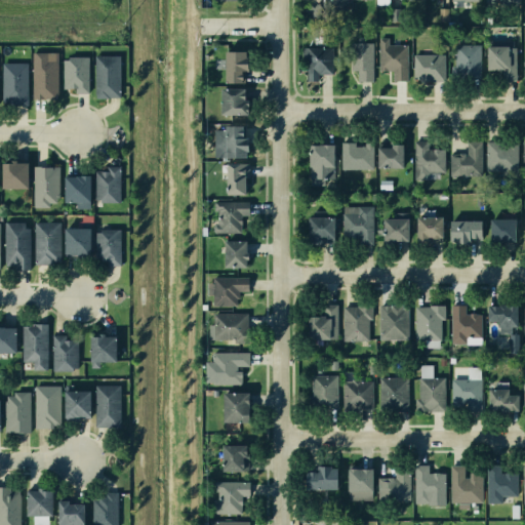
[(346,0),(346,10),(336,10),(336,5),(329,5),(329,0),(346,0)]
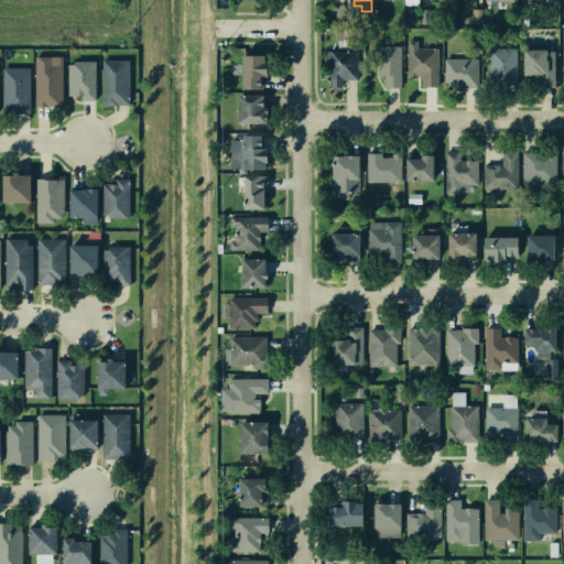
[(429,8),(420,8),(420,22),(429,22),(429,8)]
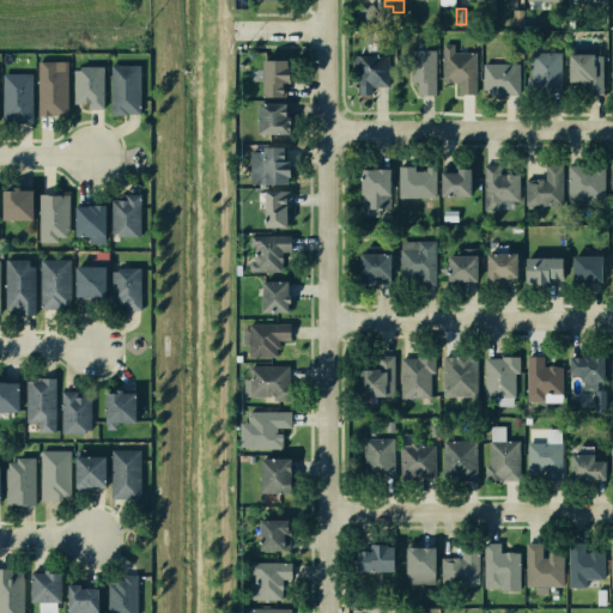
[(522,10),(513,10),(513,24),(522,24),(522,10)]
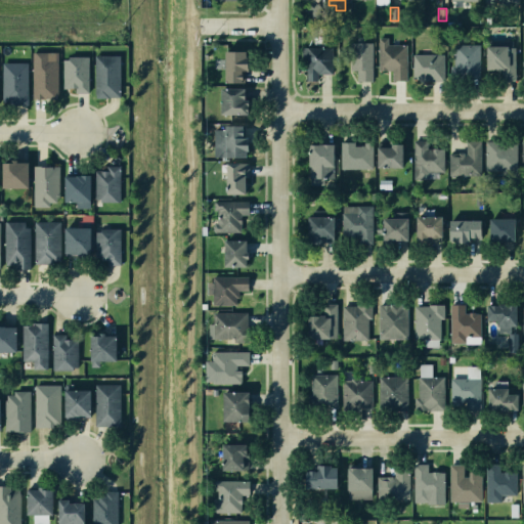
[(350,42),(356,42),(357,36),(363,37),(363,42),(373,43),(372,81),(357,81),(357,70),(350,70),(350,42)]
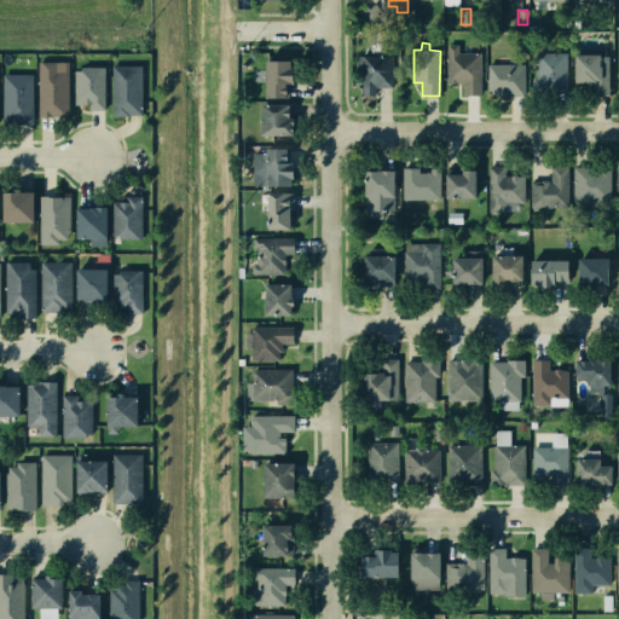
[(446,44),(445,82),(463,82),(463,94),(479,94),(479,52),(457,52),(457,44),(446,44)]
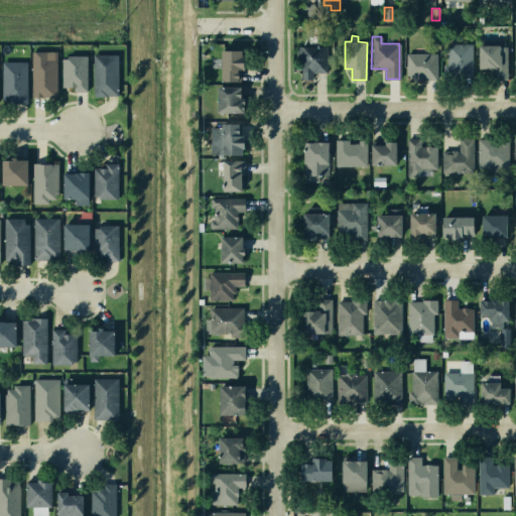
[(446,43),(471,43),(471,77),(442,77),(442,65),(446,65),(446,43)]
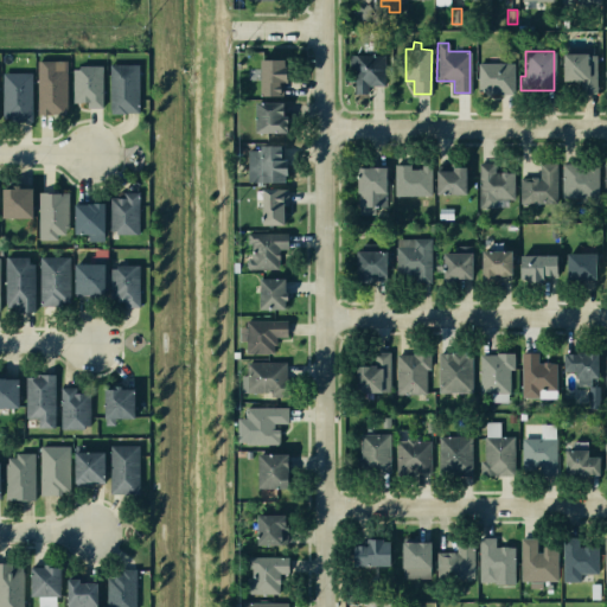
[(562,52),(596,52),(596,94),(579,94),(579,81),(562,81),(562,52)]
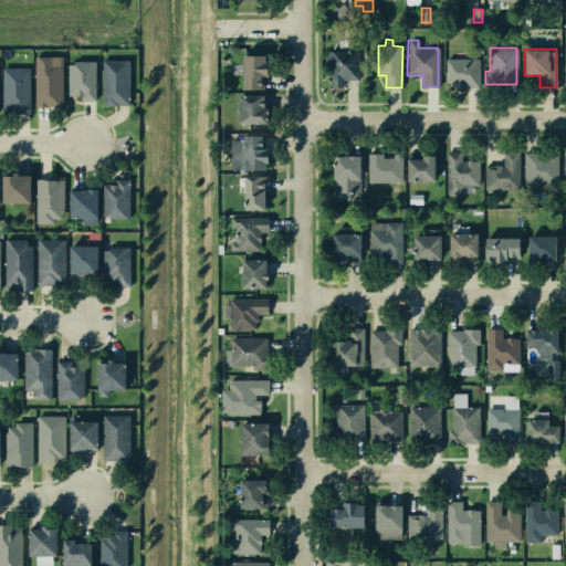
[(324,51),(356,51),(356,80),(342,79),(342,86),(331,86),(331,63),(324,63),(324,51)]
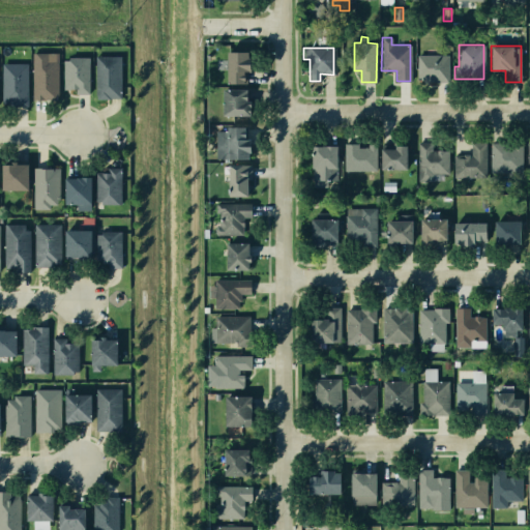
[(54,62),(43,62),(43,50),(31,50),(30,100),(54,100),(54,62)]
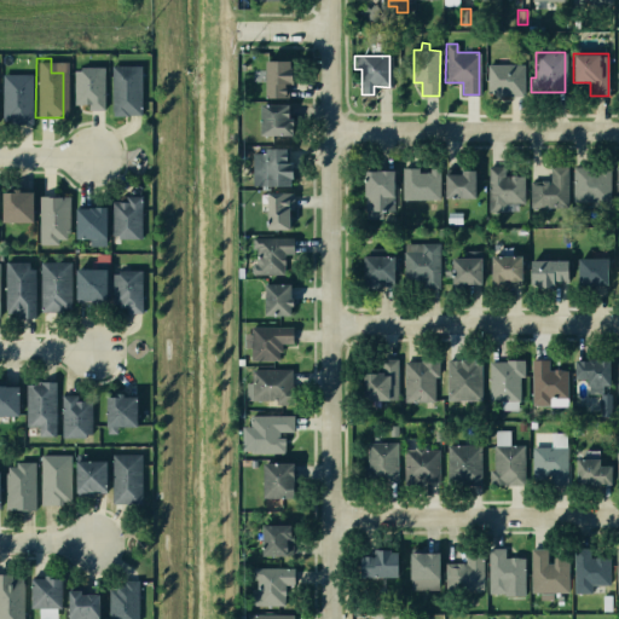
[(266,61),(294,61),(293,84),(288,84),(287,96),(266,96),(266,61)]
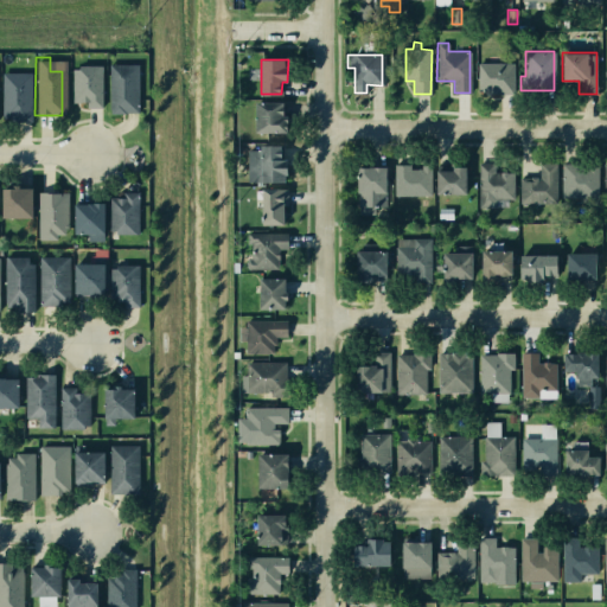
[(101,64),(101,107),(69,107),(70,63),(101,64)]
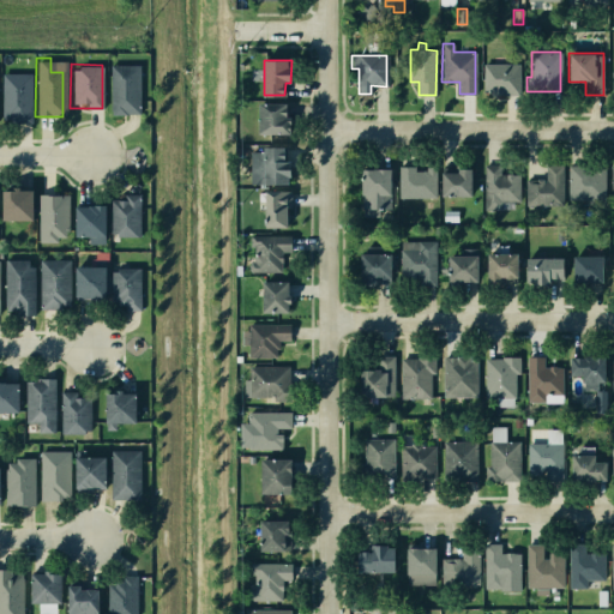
[(137,64),(109,64),(109,113),(137,113),(137,64)]
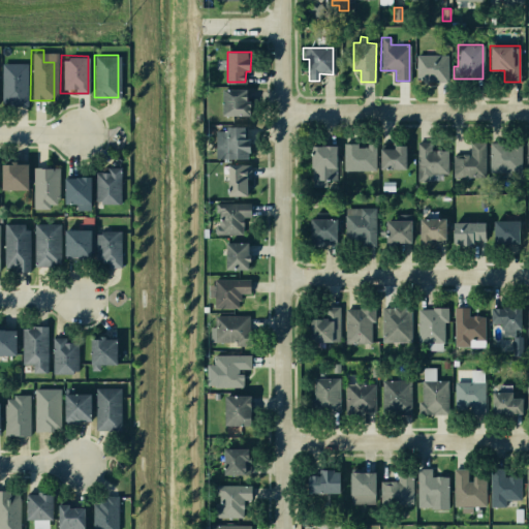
[(415,55),(446,55),(446,81),(422,81),(422,79),(415,79),(415,55)]
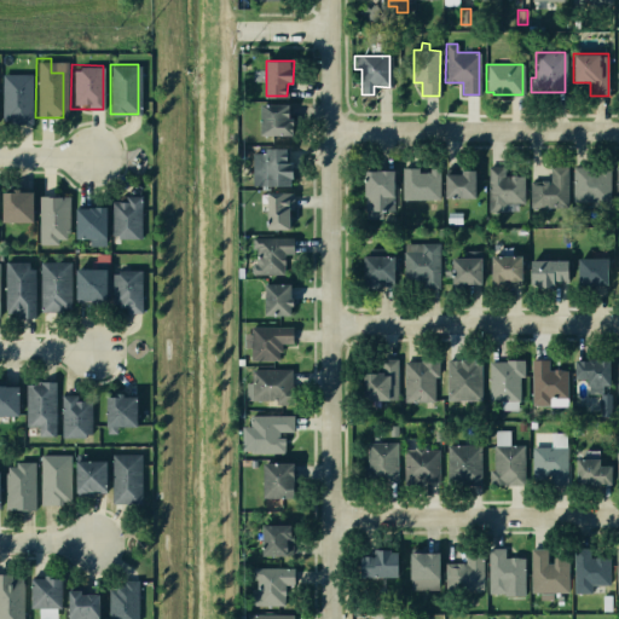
[(30,71),(0,71),(0,123),(30,123),(30,71)]
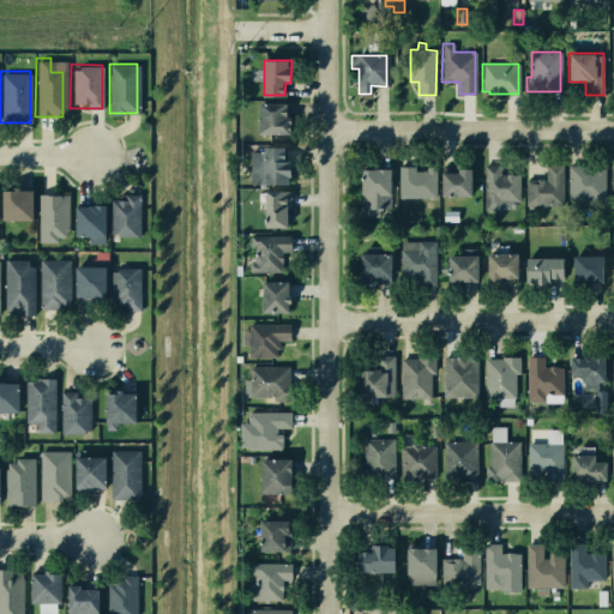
[(259,103),(286,103),(286,116),(292,116),(292,133),(258,133),(259,103)]
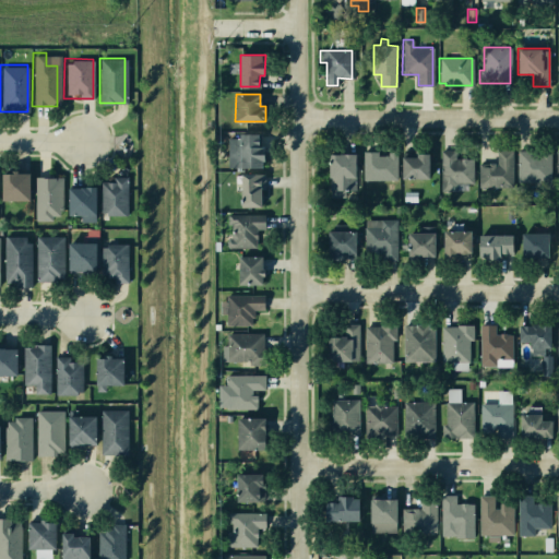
[(225,138),(237,138),(236,133),(259,133),(260,145),(265,145),(265,161),(262,161),(262,167),(226,168),(225,138)]
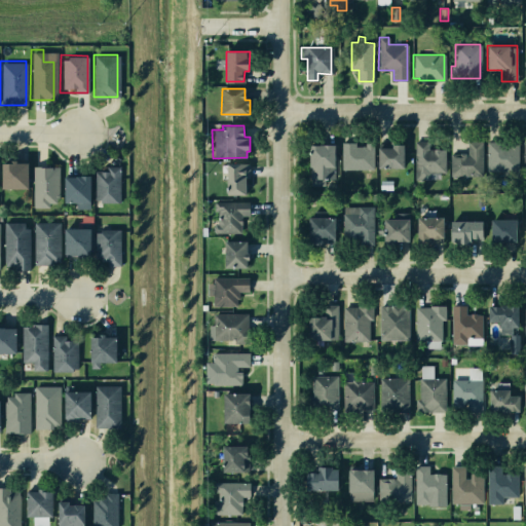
[(341,142),(355,142),(355,146),(366,146),(366,141),(373,141),(373,168),(341,168),(341,142)]
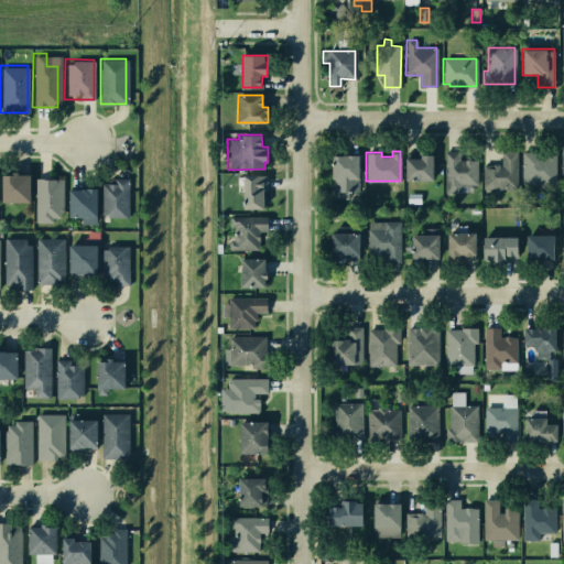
[(444,151),(459,151),(459,160),(476,160),(476,185),(461,185),(461,191),(444,191),(444,151)]
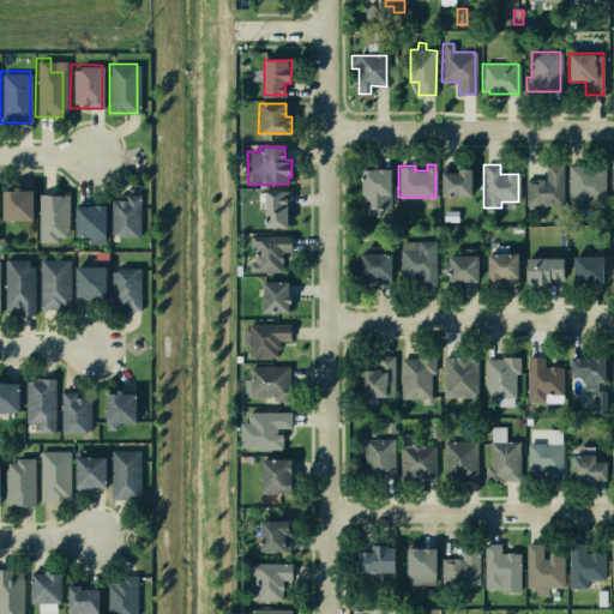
[(563,164),(546,164),(546,179),(525,179),(525,205),(563,205),(563,164)]
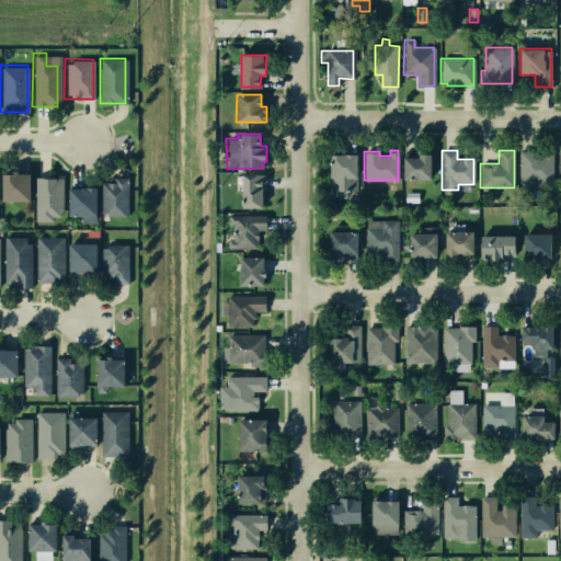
[(518,152),(551,151),(550,182),(517,183),(518,152)]
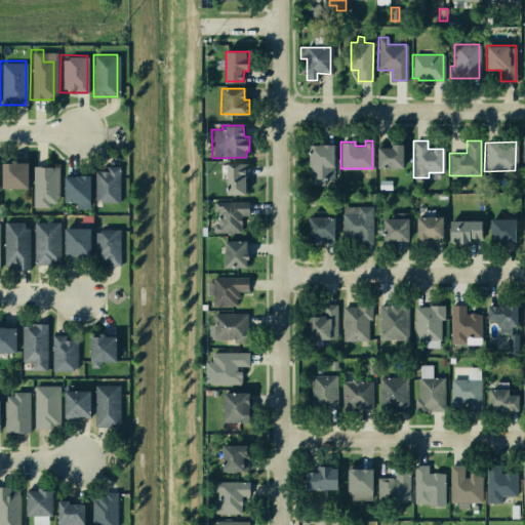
[(378,144),(403,144),(403,167),(378,167),(378,144)]
